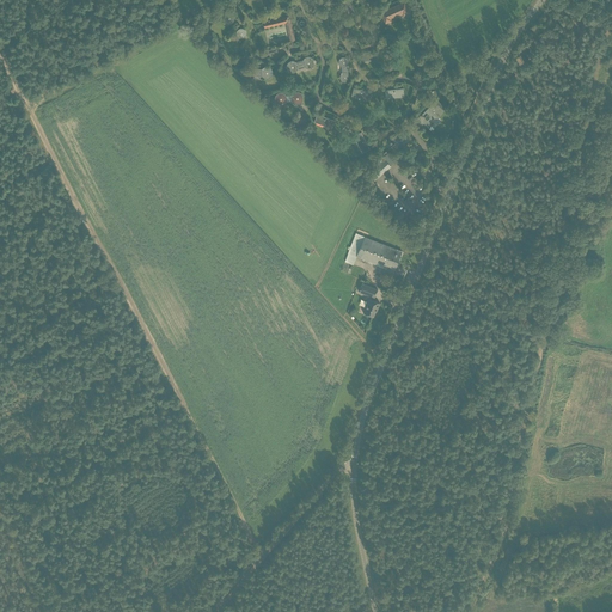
[(397,17),(403,14),(403,16),(410,13),(404,1),(392,7),(397,17)]
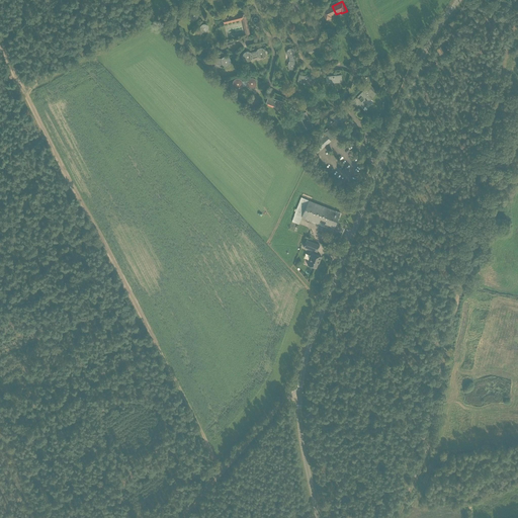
[(332,6),(322,10),(326,20),(331,18),(331,16),(336,14),(332,6)]
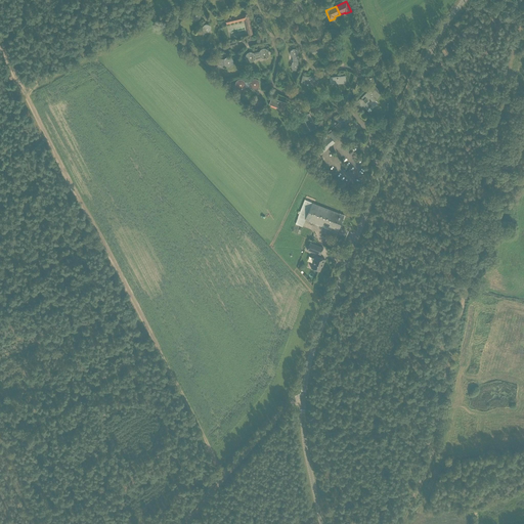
[(191,15),(191,16),(192,17),(192,18),(193,19),(194,19),(195,20),(197,20),(198,20),(199,19),(200,19),(200,18),(201,17),(201,16),(201,15),(201,14),(200,14),(200,13),(199,12),(198,12),(197,11),(195,11),(194,12),(193,12),(192,13),(192,14),(191,15)]
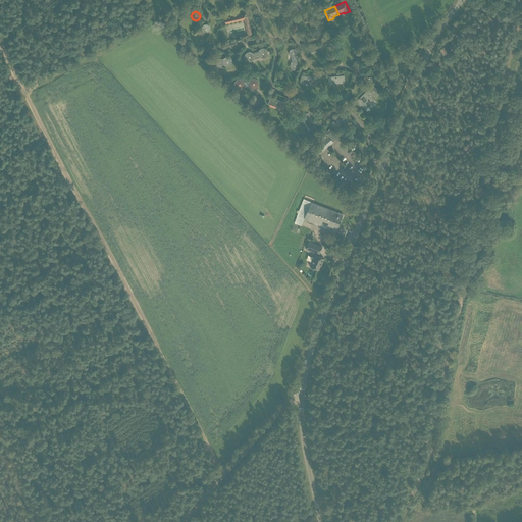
[(224,19),(225,24),(244,20),(248,36),(252,35),(247,14),(230,17),(227,17),(227,18),(224,19)]
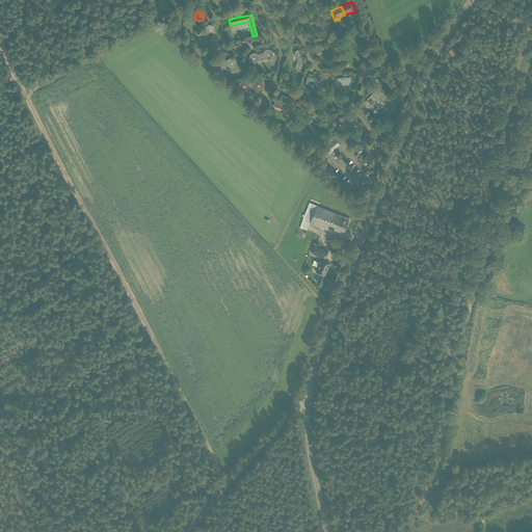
[(205,29),(205,30),(206,31),(206,32),(207,32),(208,33),(209,33),(210,33),(211,33),(212,33),(213,32),(214,31),(214,30),(214,29),(214,28),(213,27),(213,26),(212,26),(212,25),(211,25),(210,25),(209,25),(208,25),(207,26),(206,26),(206,27),(205,28),(205,29)]
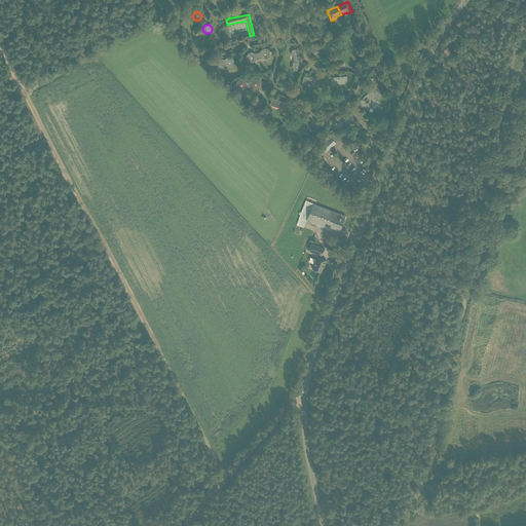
[(326,42),(310,46),(312,53),(328,49),(326,42)]
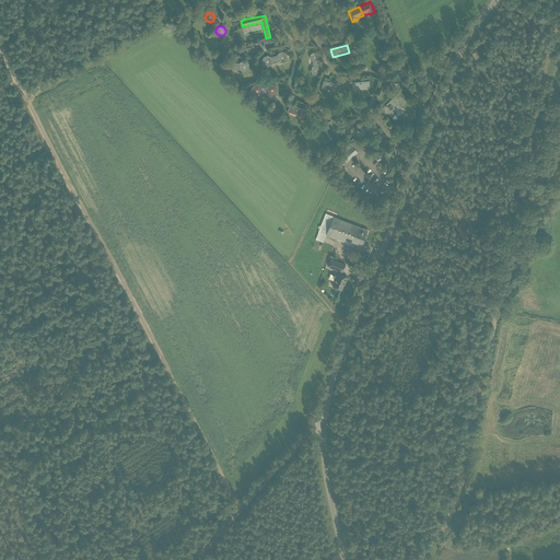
[(276,62),(279,61),(280,62),(281,62),(282,62),(283,62),(284,62),(286,61),(287,60),(287,59),(288,58),(288,57),(287,56),(287,55),(286,54),(284,53),(283,53),(282,53),(281,53),(280,53),(279,54),(278,54),(278,55),(277,55),(273,56),(276,62)]
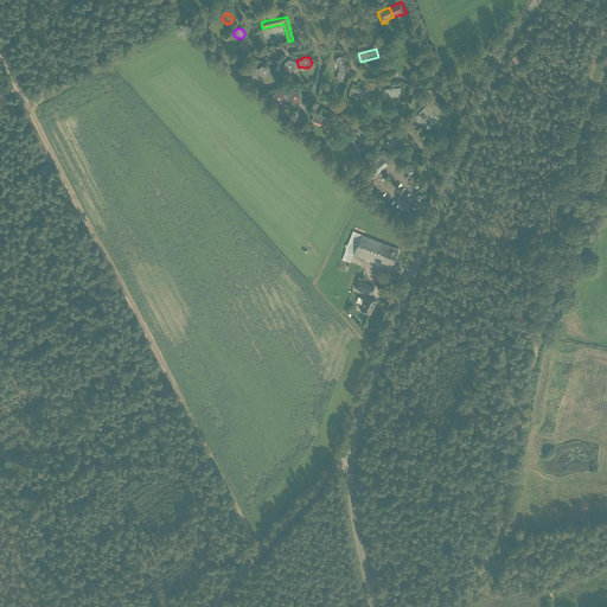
[(345,69),(345,65),(345,64),(345,63),(345,62),(345,61),(345,59),(344,58),(343,57),(342,57),(340,57),(339,57),(338,58),(337,58),(337,59),(336,61),(336,62),(336,63),(337,64),(337,65),(338,66),(339,70),(345,69)]
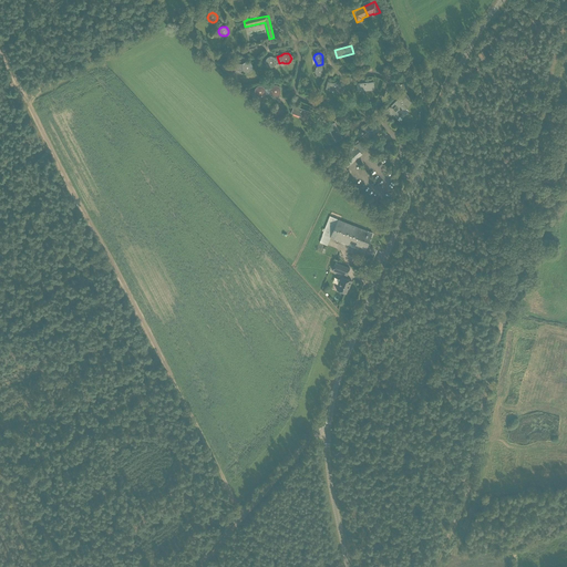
[(277,57),(274,58),(272,58),(271,57),(270,57),(269,57),(268,58),(267,59),(266,60),(266,61),(266,62),(266,63),(266,64),(267,65),(267,66),(268,66),(269,68),(270,68),(271,68),(272,66),(274,66),(275,65),(276,64),(279,63),(277,57)]
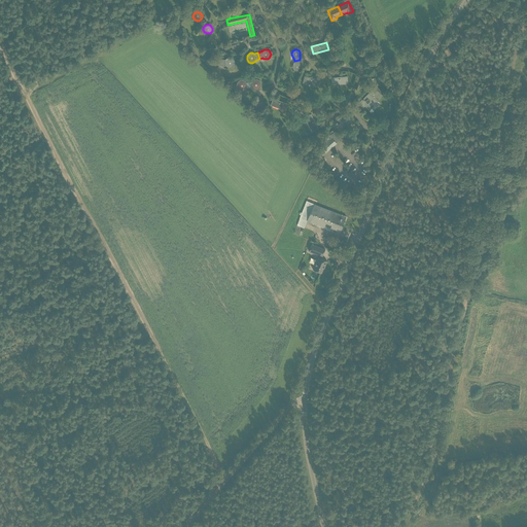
[(222,60),(219,60),(218,59),(217,58),(216,58),(215,58),(214,58),(213,58),(212,59),(212,60),(211,60),(211,61),(210,62),(210,63),(211,64),(211,65),(212,66),(212,67),(213,67),(214,68),(215,68),(216,68),(217,67),(218,67),(219,66),(222,66),(222,60)]
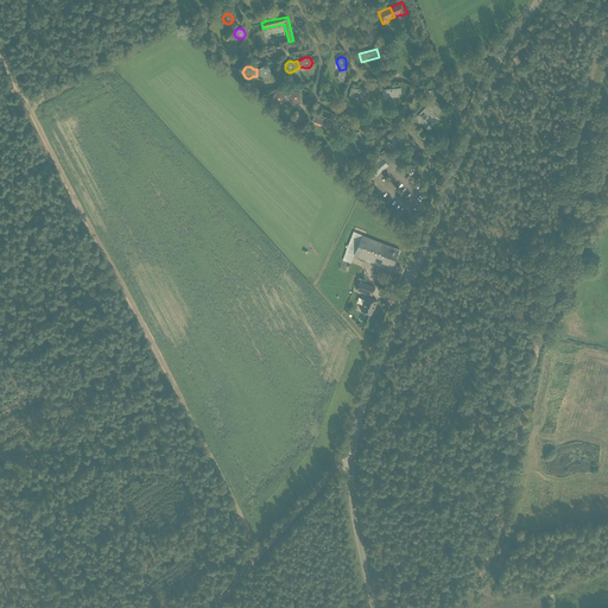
[(257,76),(260,76),(261,77),(263,77),(264,78),(265,78),(266,78),(267,77),(268,77),(270,76),(270,75),(271,74),(271,73),(271,71),(271,70),(270,69),(268,68),(267,67),(266,67),(265,67),(264,67),(263,67),(261,68),(260,69),(257,69),(257,76)]
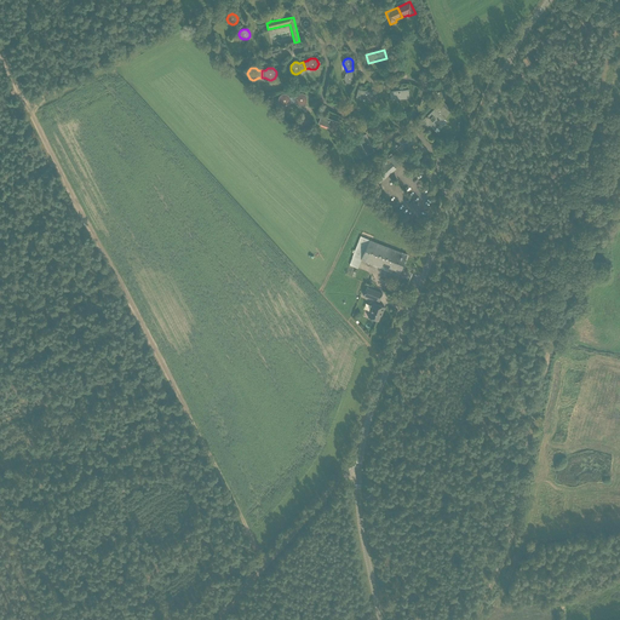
[(346,72),(346,74),(345,75),(345,76),(344,76),(344,78),(344,79),(344,80),(345,81),(346,82),(348,82),(348,84),(349,84),(350,84),(351,82),(352,82),(352,81),(354,81),(354,80),(354,79),(354,78),(354,76),(352,75),(352,70),(346,72)]
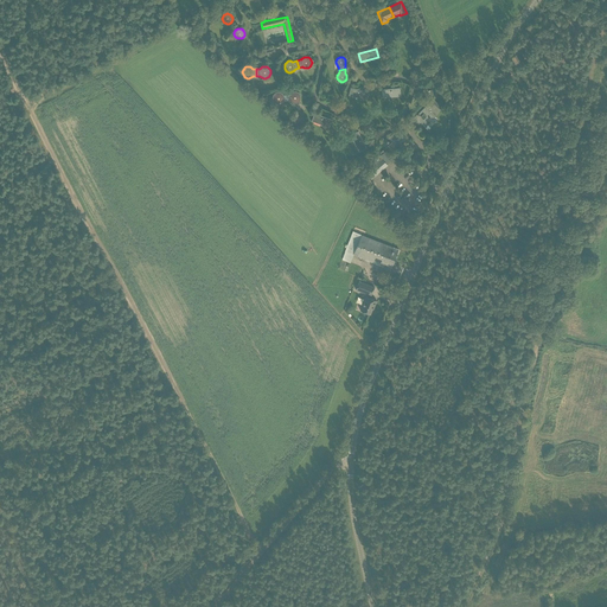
[(428,80),(433,89),(438,87),(433,77),(428,80)]
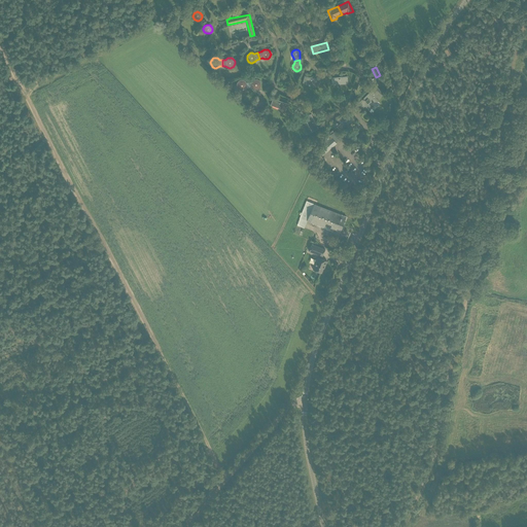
[(305,76),(303,83),(316,86),(318,86),(320,79),(305,76)]
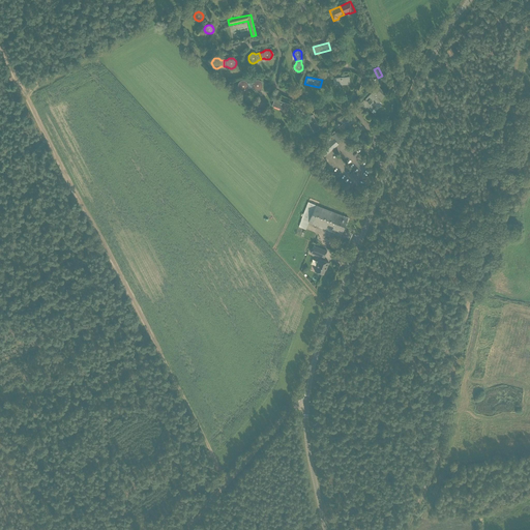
[(333,79),(333,86),(350,84),(349,77),(333,79)]
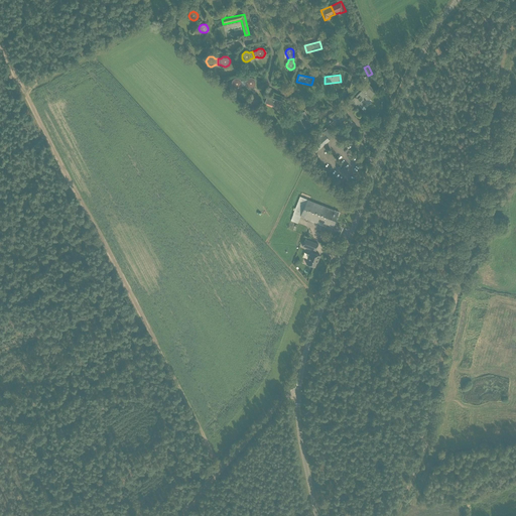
[(244,86),(247,86),(248,87),(249,88),(250,88),(251,88),(252,87),(253,87),(254,86),(255,85),(255,84),(255,83),(255,82),(255,81),(254,80),(253,79),(252,79),(252,78),(251,78),(250,78),(249,79),(248,79),(247,80),(246,81),(244,81),(244,86)]
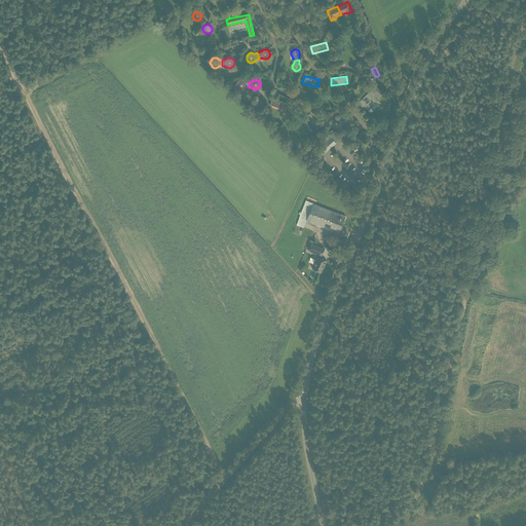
[(249,82),(246,82),(245,81),(243,80),(242,80),(241,80),(240,80),(239,80),(238,81),(237,81),(236,82),(236,83),(236,84),(236,85),(236,86),(236,87),(237,88),(238,88),(239,89),(240,89),(241,89),(242,89),(243,89),(245,88),(246,87),(249,87),(249,82)]
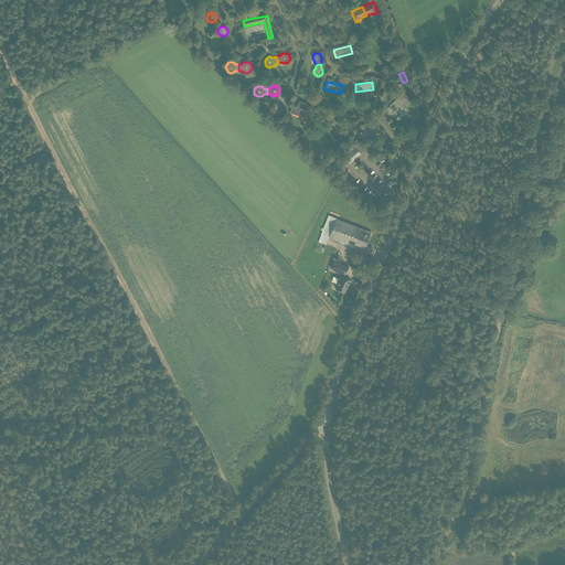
[(290,113),(306,119),(309,112),(292,106),(290,113)]
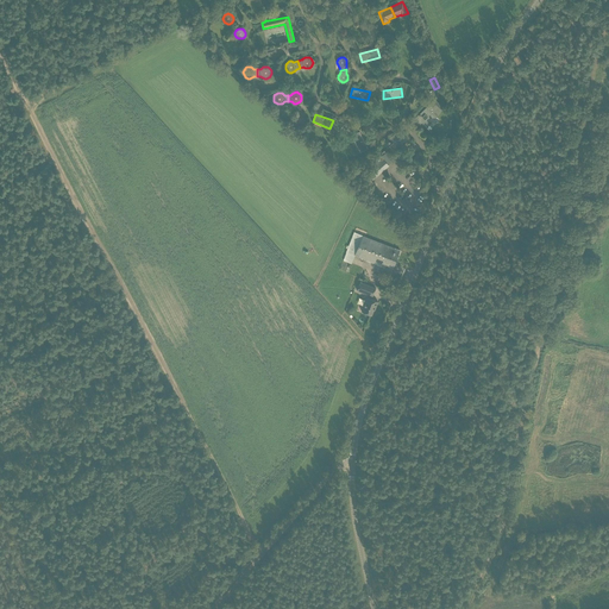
[(407,139),(400,131),(397,133),(396,132),(390,138),(394,143),(389,146),(391,150),(393,149),(396,152),(403,145),(401,143),(402,142),(403,142),(407,139)]
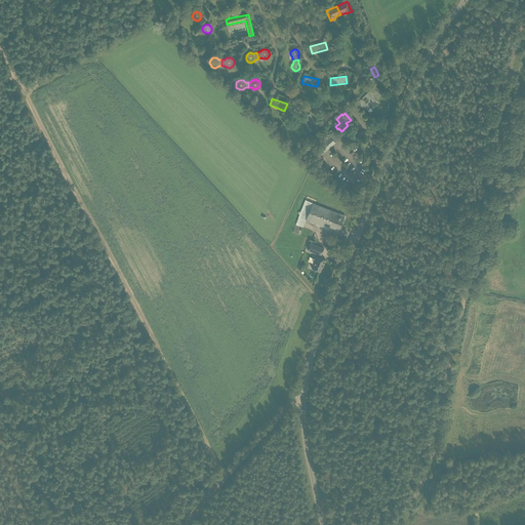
[(304,117),(311,131),(317,128),(310,114),(304,117)]
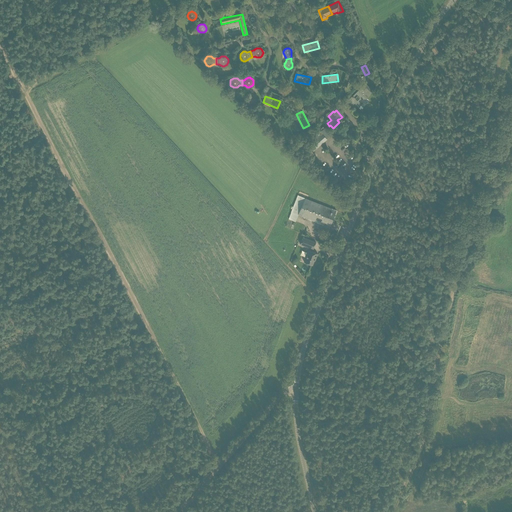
[(298,215),(330,227),(336,211),(298,196),(289,219),(295,222),(298,215)]
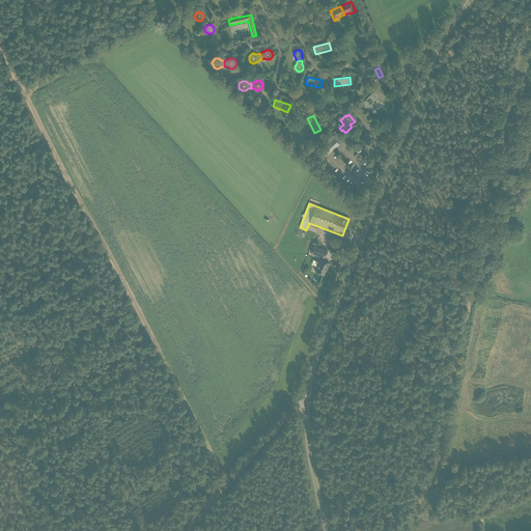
[(325,258),(328,251),(314,246),(311,253),(325,258)]
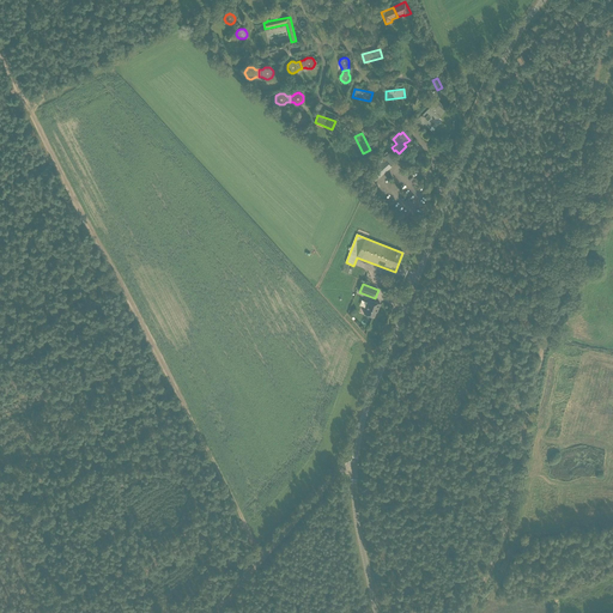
[(378,310),(380,304),(369,299),(364,314),(365,314),(365,315),(368,316),(369,315),(374,317),(376,313),(377,309),(378,310)]
